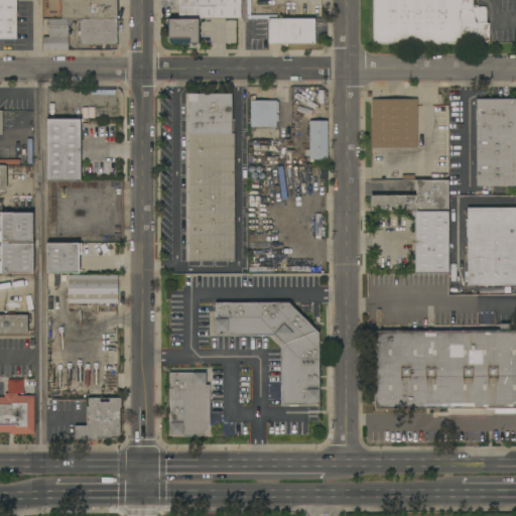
[(0,0),(16,0),(16,39),(0,39),(0,0)]
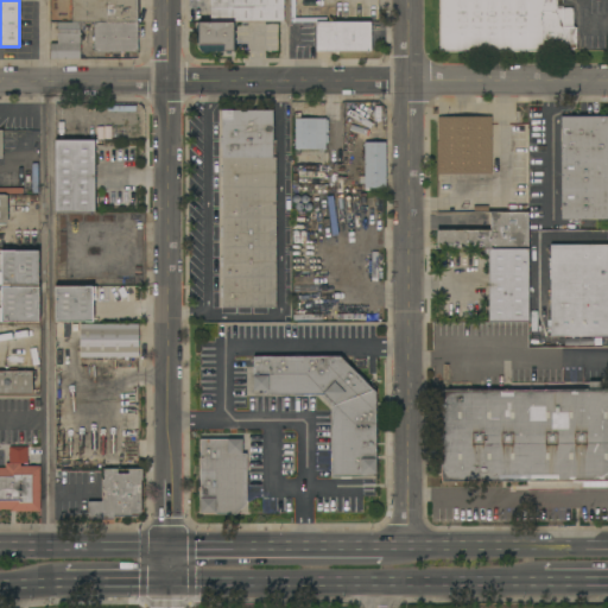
[(71,21),(71,0),(139,0),(139,23),(138,23),(94,21),(71,21)]
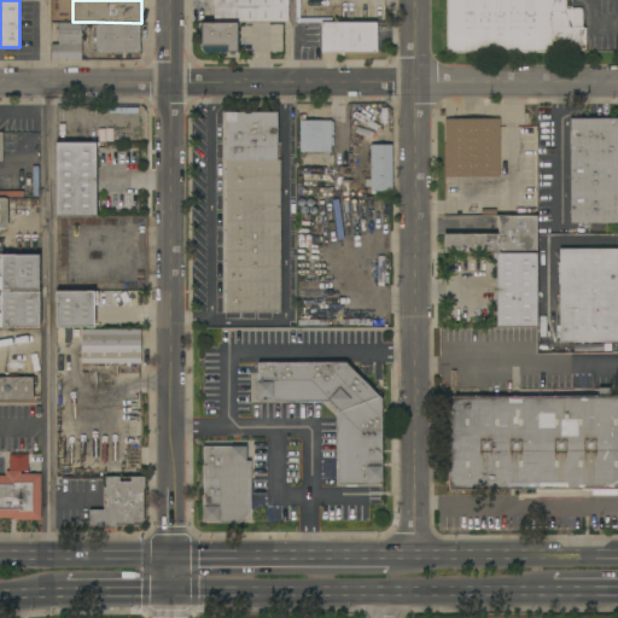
[(214,23),(214,0),(289,0),(289,23),(238,23),(214,23)]
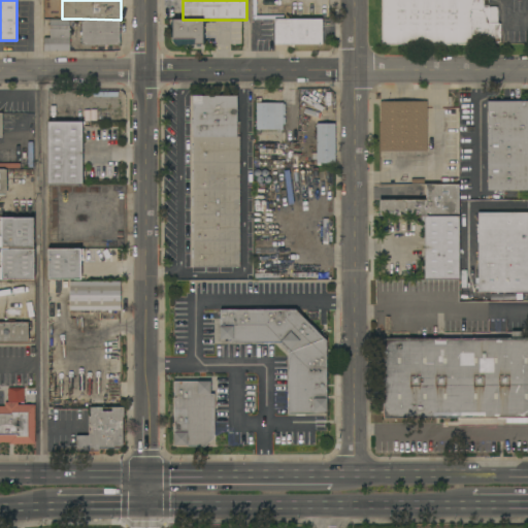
[(484,0),(484,6),(489,6),(489,7),(497,7),(497,23),(498,23),(498,24),(500,24),(500,42),(471,42),(471,44),(383,44),(383,0),(484,0)]
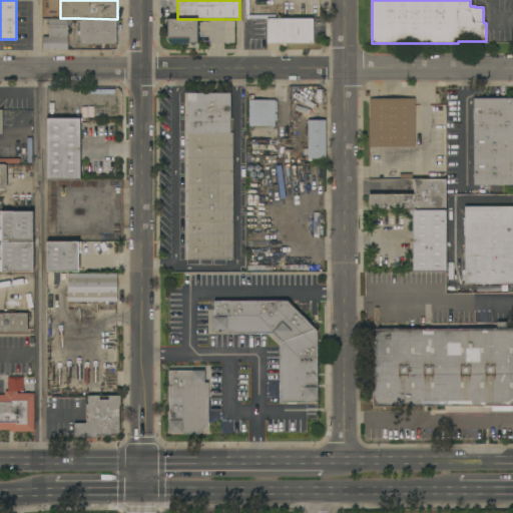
[(116,44),(79,44),(79,18),(116,19),(116,44)]
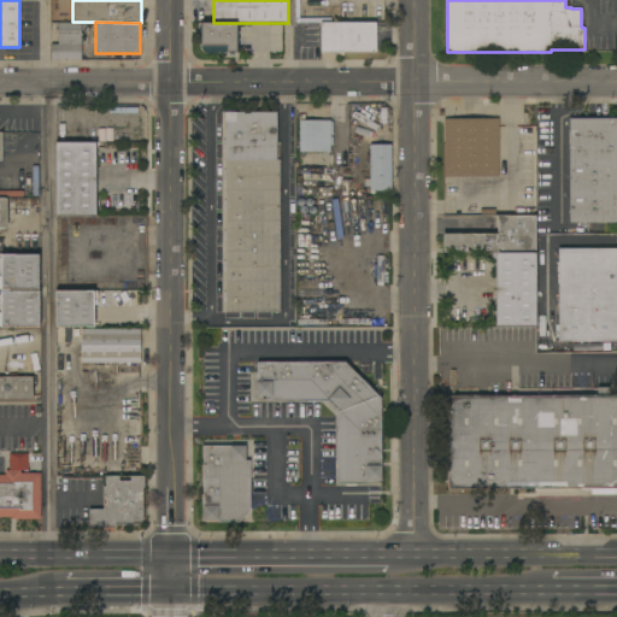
[(81,60),(51,60),(51,45),(58,45),(58,23),(81,23),(81,60)]
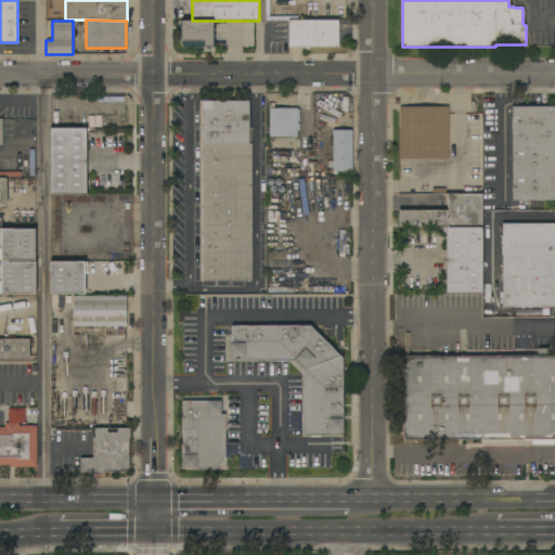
[(214,48),(184,48),(181,44),(181,21),(192,21),(214,21),(214,48)]
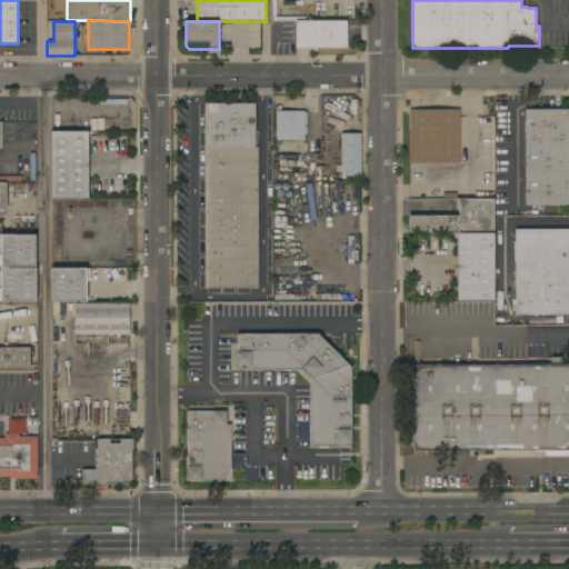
[(347,21),(347,48),(297,48),(296,21),(347,21)]
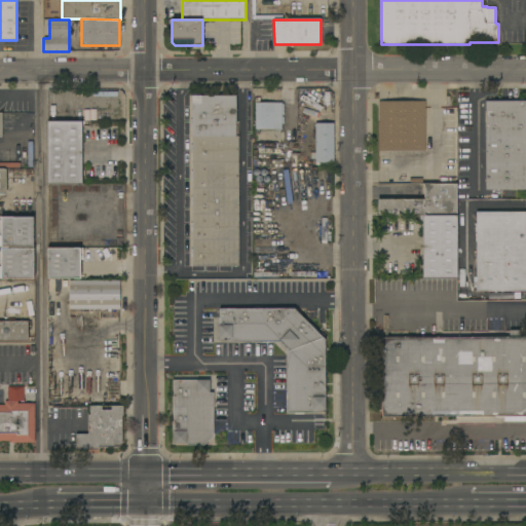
[(192,96),(200,96),(236,96),(236,136),(238,136),(238,266),(192,266),(192,96)]
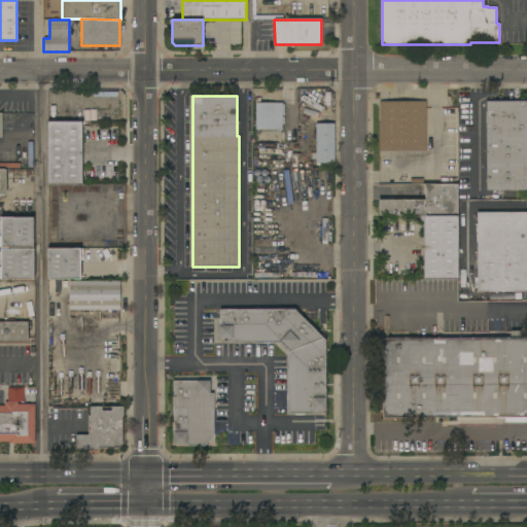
[(255,103),(255,98),(260,98),(260,103),(282,103),(282,104),(284,104),(284,115),(282,115),(282,117),(284,117),(284,125),(282,125),(282,130),(255,130),(255,103)]
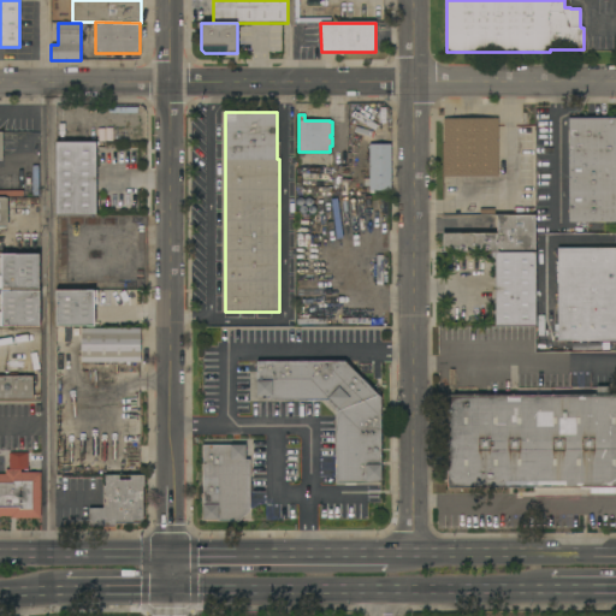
[(443,119),(498,118),(498,177),(444,177),(443,119)]
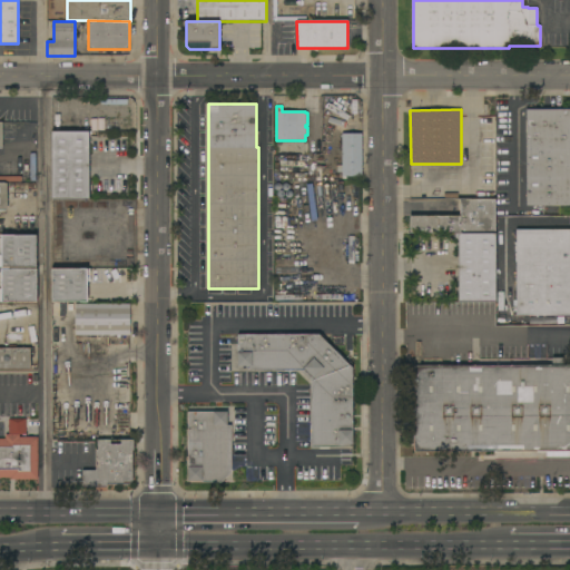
[(527,109),(569,109),(569,206),(527,206),(527,109)]
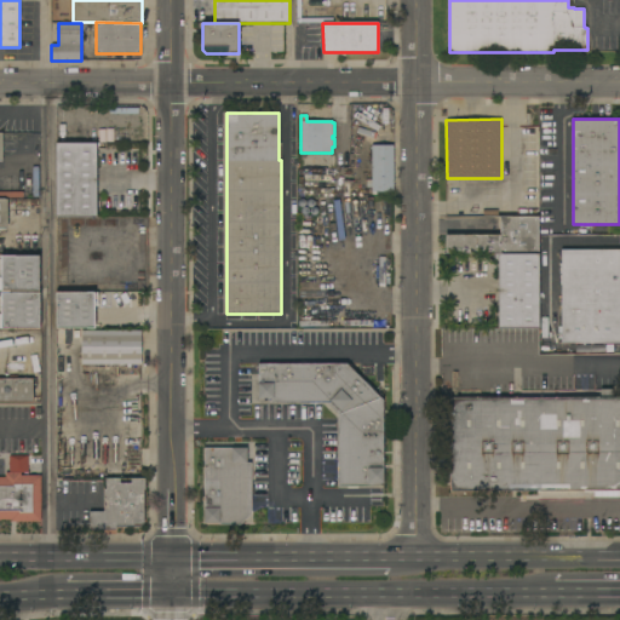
[(97,216),(57,217),(56,143),(97,143),(97,216)]
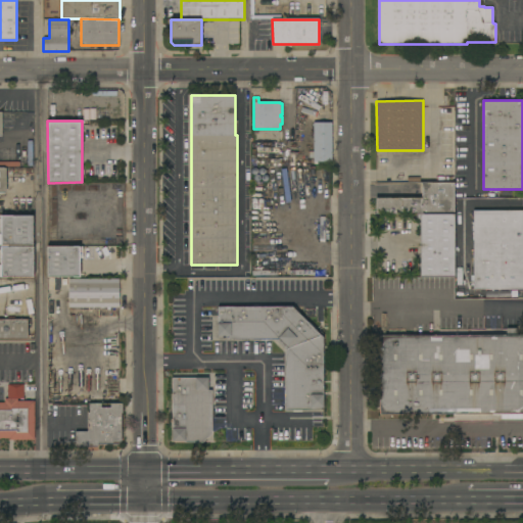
[(332,161),(314,161),(314,158),(310,158),(310,151),(314,151),(314,123),(332,123),(332,161)]
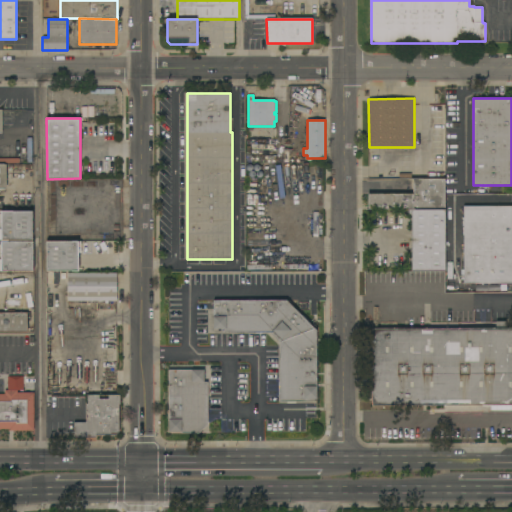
[(295,193),(290,194),(283,165),(288,164),(295,193)]
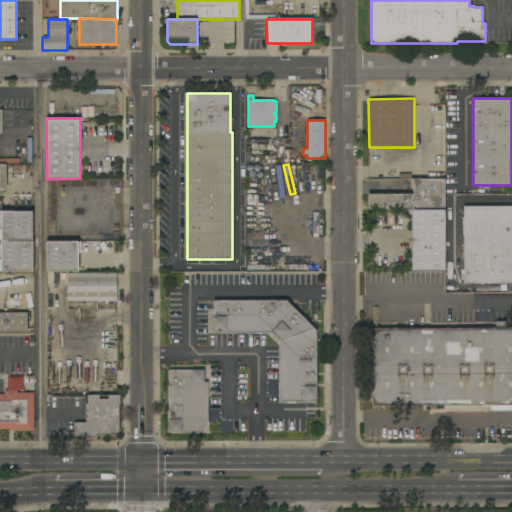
[(368,210),(368,195),(413,194),(413,179),(444,179),(444,209),(411,209),(368,210)]
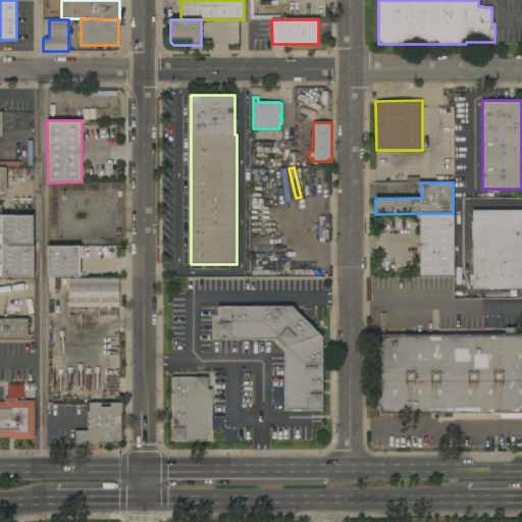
[(472,211),(521,209),(521,289),(473,289),(472,211)]
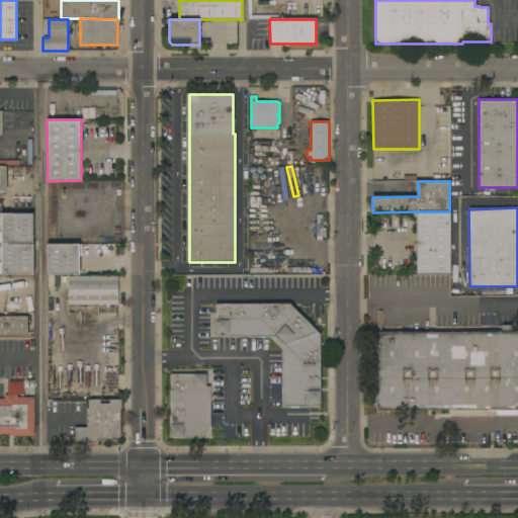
[(450,274),(417,274),(416,211),(449,211),(449,244),(450,255),(450,274)]
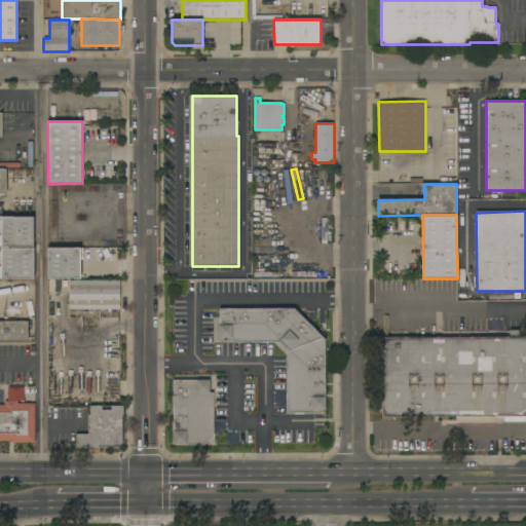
[(33,217),(33,247),(0,247),(0,236),(1,236),(1,217),(33,217)]
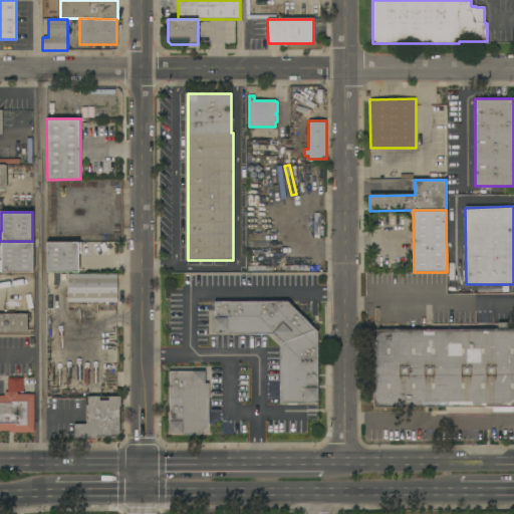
[(446,242),(454,242),(454,253),(447,253),(446,242)]
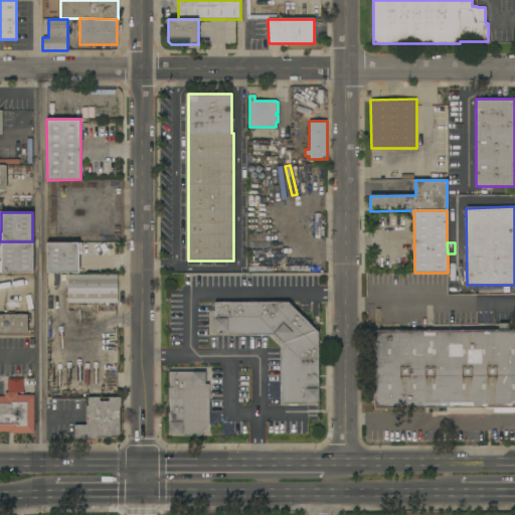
[(33,243),(33,273),(0,273),(0,262),(1,262),(1,243),(33,243)]
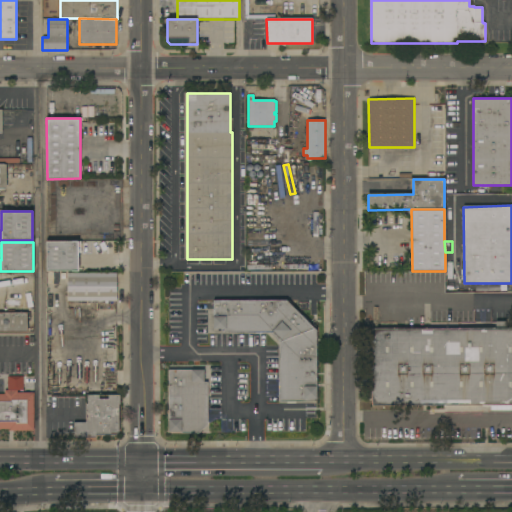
[(78,270),(46,271),(46,242),(78,242),(78,270)]
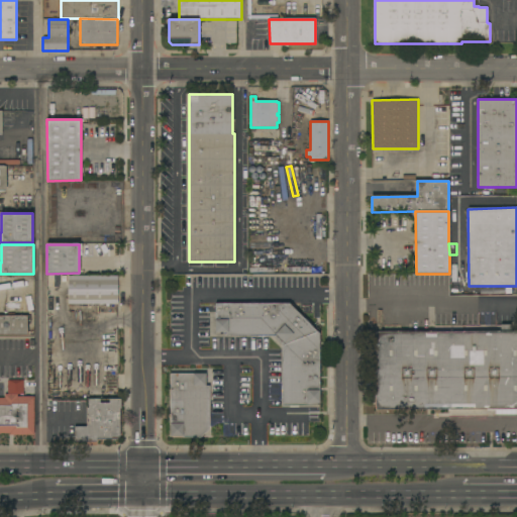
[(117,276),(117,304),(108,304),(108,309),(96,309),(96,304),(89,304),(89,307),(71,307),(71,305),(69,305),(68,276),(117,276)]
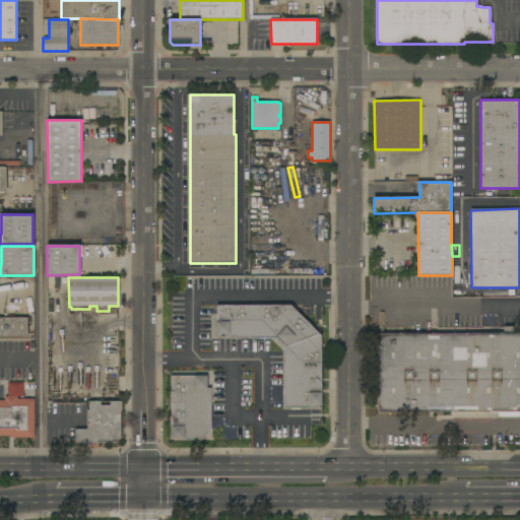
[(322,407),(284,407),(284,348),(275,338),(226,338),(226,334),(216,334),(216,306),(290,306),(321,336),(322,407)]
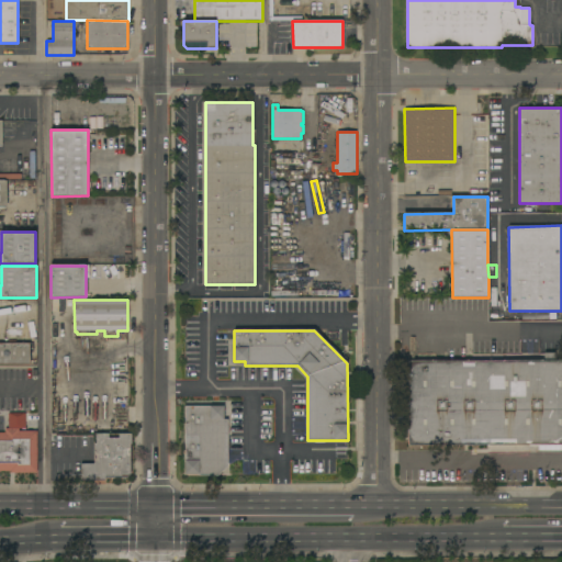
[(0,344),(9,344),(9,340),(17,340),(17,336),(27,336),(27,344),(30,344),(30,364),(0,364),(0,344)]
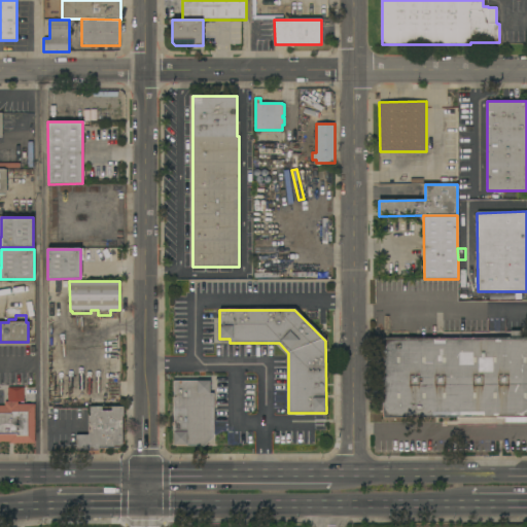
[(382,340),(510,338),(510,330),(521,330),(521,338),(526,338),(526,424),(458,425),(458,417),(383,417),(382,340)]
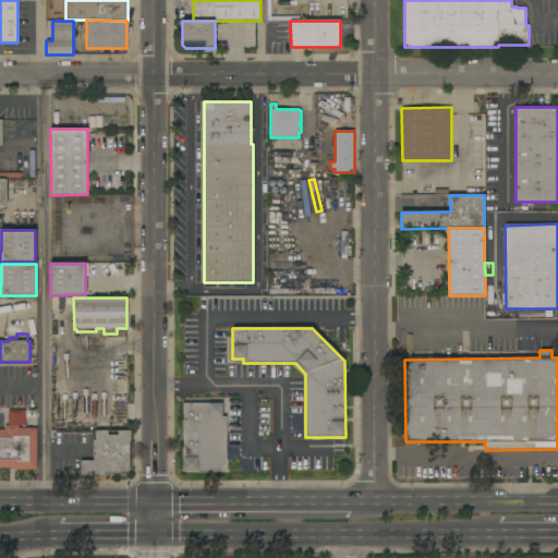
[(197,472),(197,471),(183,471),(184,403),(208,404),(208,403),(222,403),(221,416),(227,416),(226,462),(217,472),(197,472)]
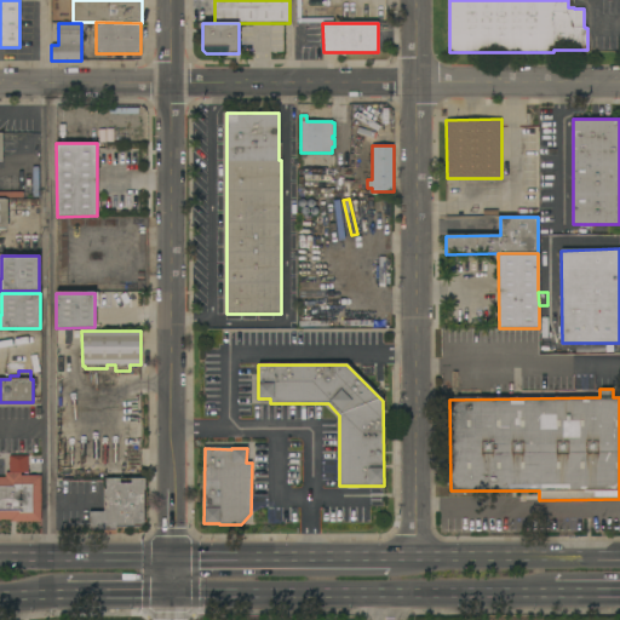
[(41,522),(11,522),(11,520),(0,520),(0,477),(6,477),(6,472),(10,472),(10,457),(27,457),(27,472),(21,472),(21,476),(41,476),(41,522)]
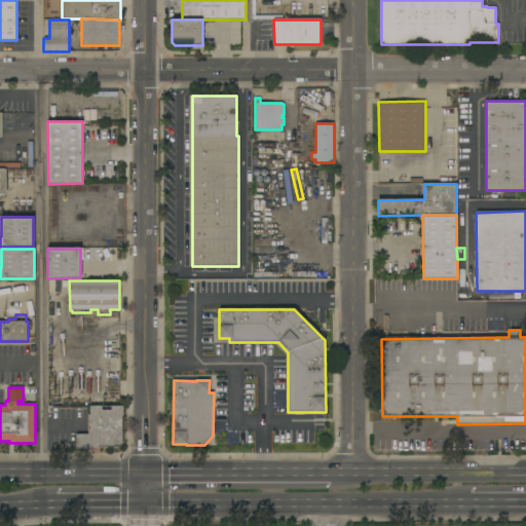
[(83,391),(98,391),(98,404),(83,404),(83,391)]
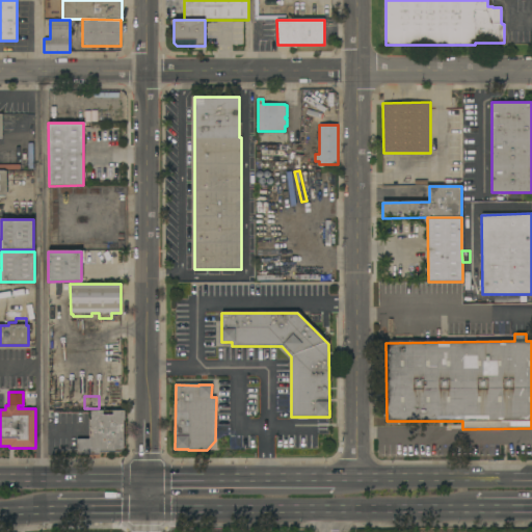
[(77,454),(77,440),(89,440),(89,421),(91,421),(91,410),(102,410),(102,415),(112,415),(112,410),(125,410),(125,421),(124,421),(123,449),(121,452),(99,452),(99,454),(77,454)]
